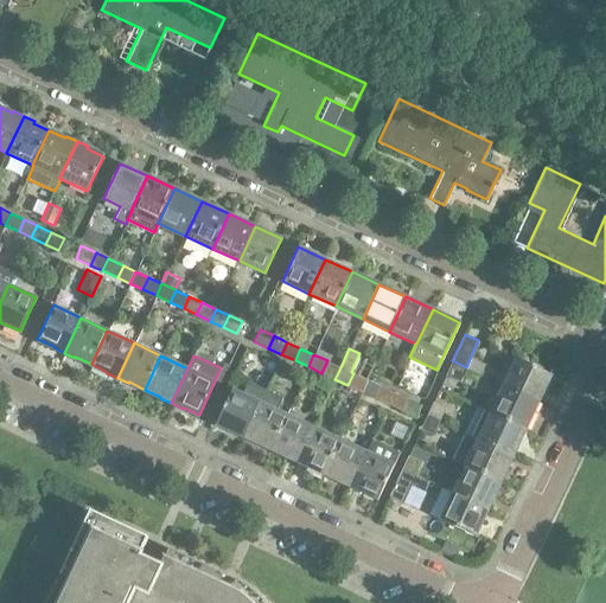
[(484,361),(471,355),(466,367),(478,372),(484,361)]
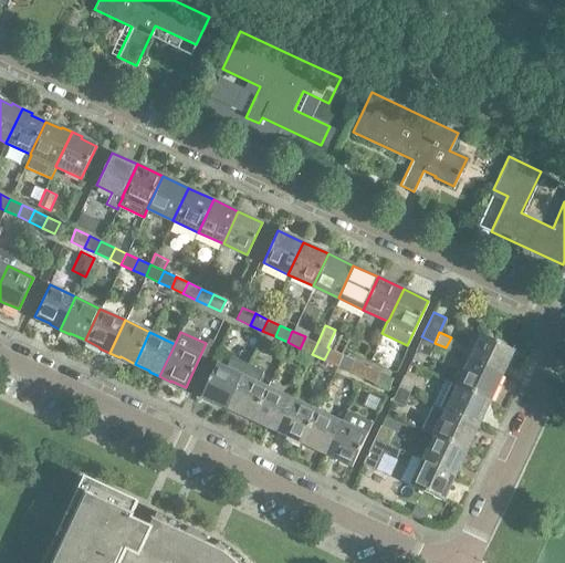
[(480,334),(469,358),(501,374),(506,364),(505,363),(512,348),(480,334)]
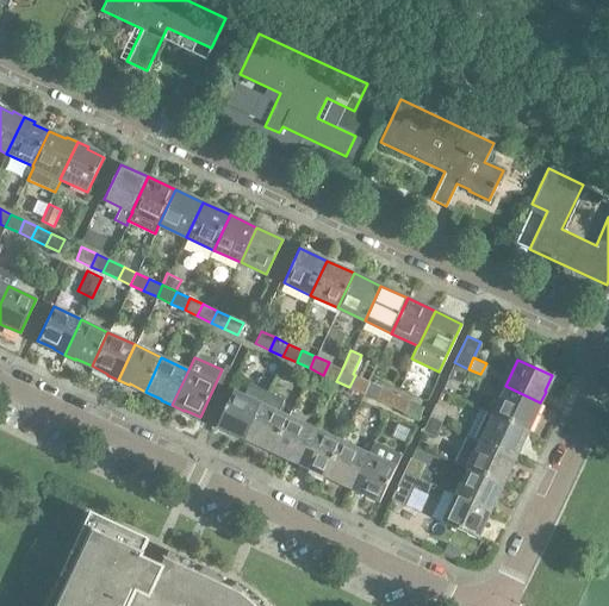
[(336,381),(342,369),(329,362),(323,375),(336,381)]
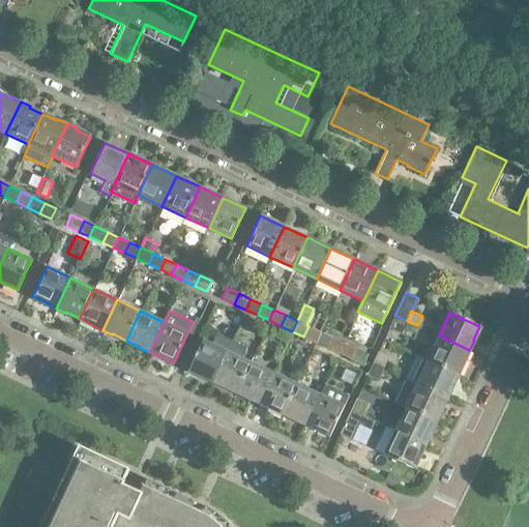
[(401,332),(407,321),(394,315),(389,327),(401,332)]
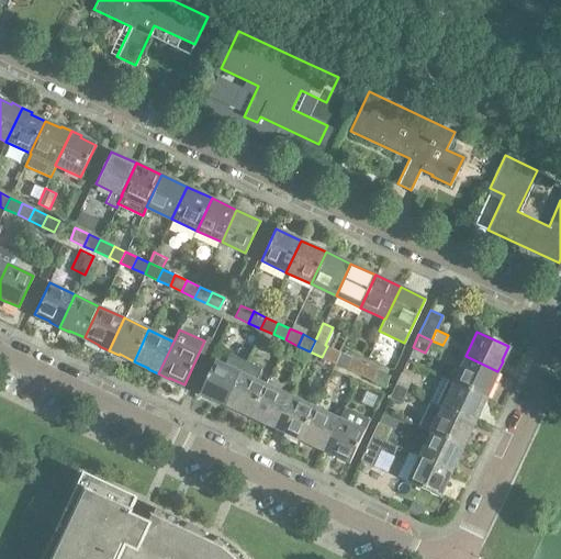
[(335,362),(339,351),(327,346),(322,357),(335,362)]
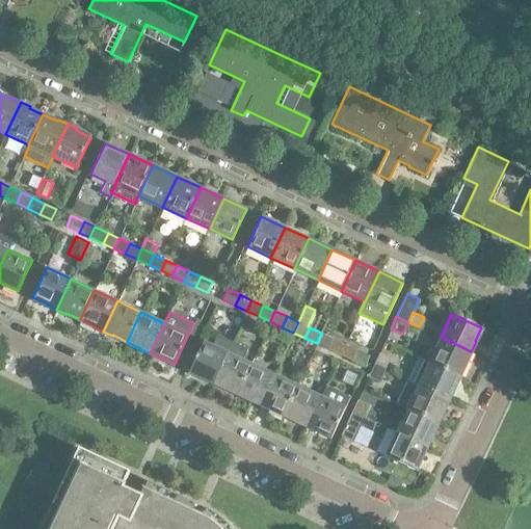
[(328,349),(333,338),(321,333),(317,343),(328,349)]
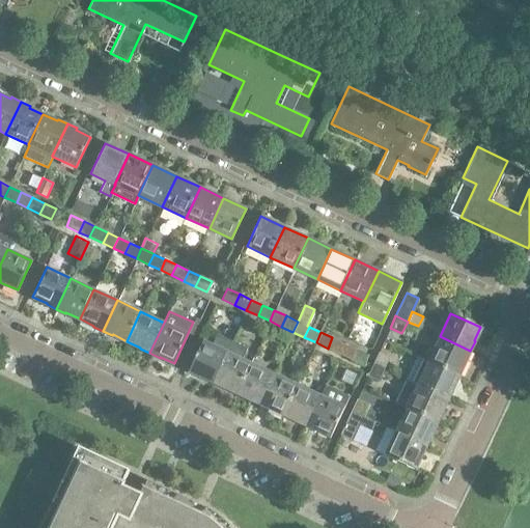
[(213,382),(232,340),(217,333),(212,343),(203,339),(189,369),(203,377),(202,378),(213,382)]
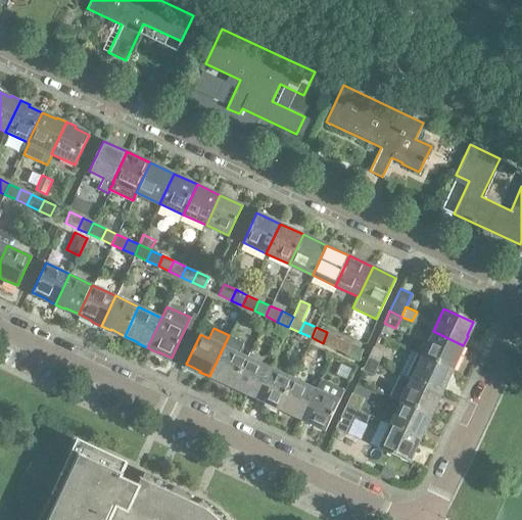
[(459,355),(463,345),(433,331),(422,355),(452,368),(458,355),(459,355)]
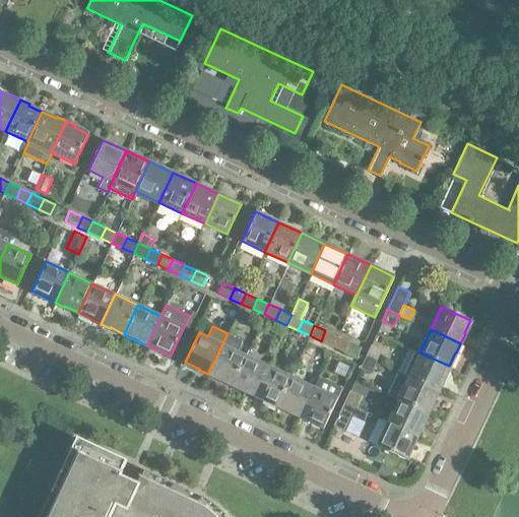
[(332,346),(337,336),(325,330),(321,341),(332,346)]
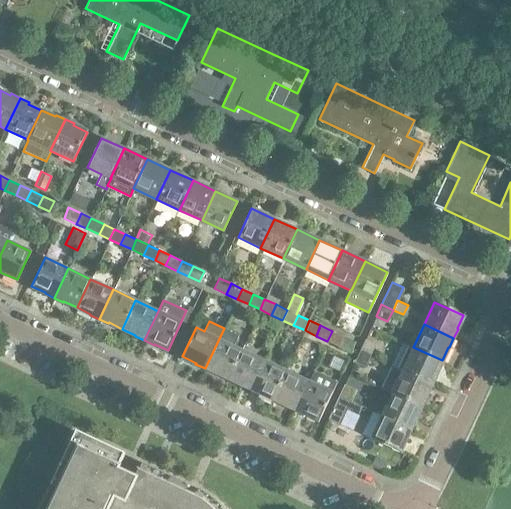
[(227,378),(241,349),(233,345),(238,334),(224,328),(205,368),(214,373),(214,372),(227,378)]
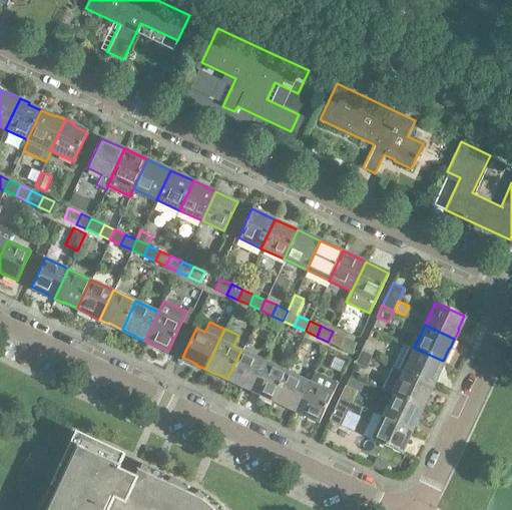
[(339,347),(344,337),(333,332),(328,342),(339,347)]
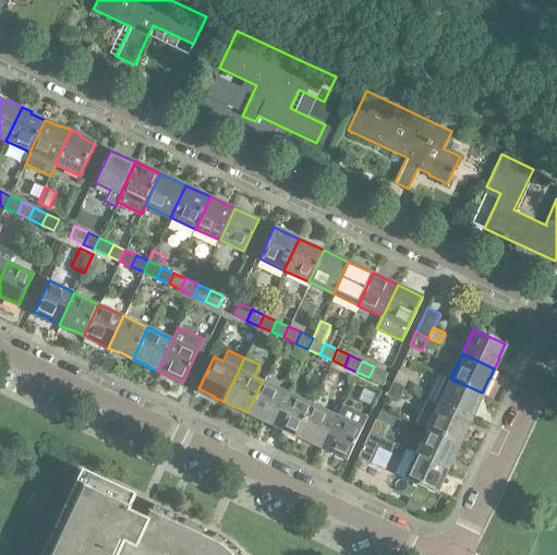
[(386,372),(374,366),(368,377),(380,383),(386,372)]
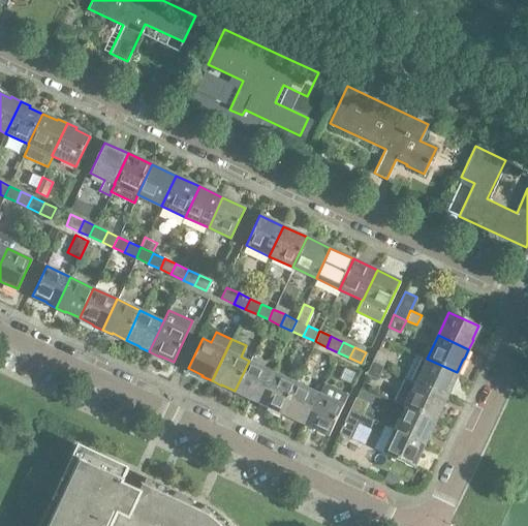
[(377,349),(372,362),(383,367),(390,354),(377,349)]
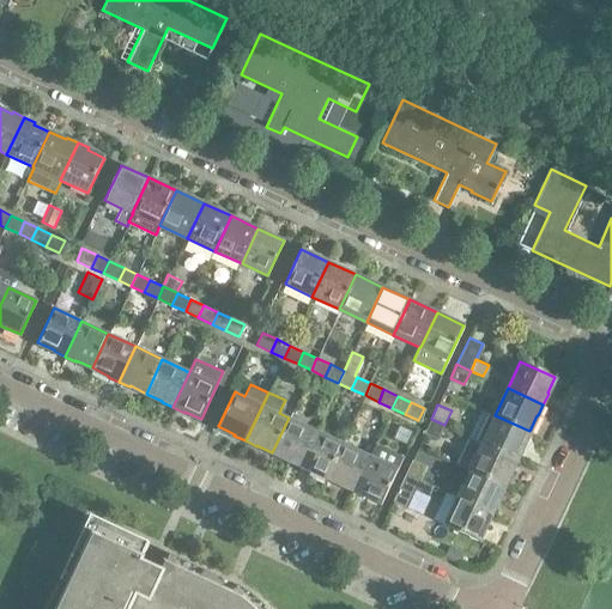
[(529,431),(495,415),(482,409),(470,436),(483,442),(483,443),(517,458),(523,448),(522,448),(529,431)]
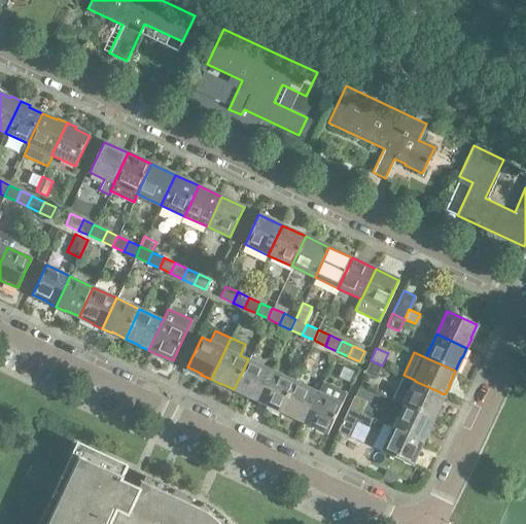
[(256,400),(271,371),(248,359),(234,389),(248,395),(247,396),(256,400)]
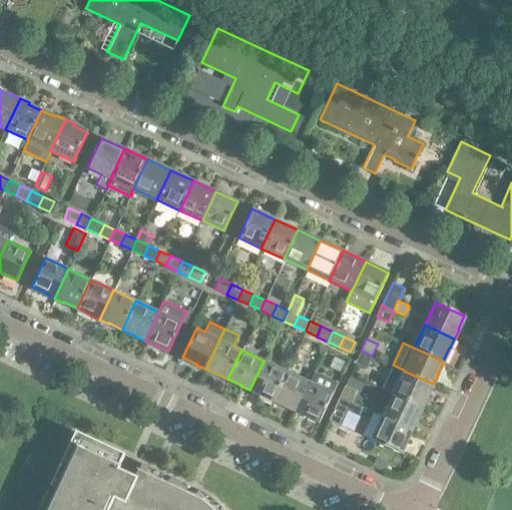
[(367,368),(372,356),(361,351),(355,362),(367,368)]
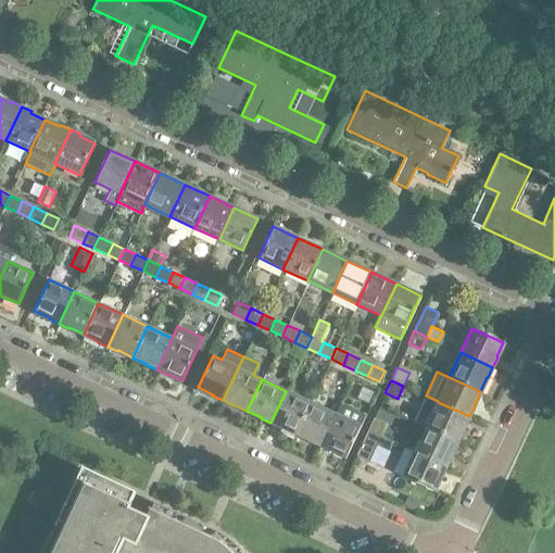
[(295,434),(311,402),(286,391),(270,423),(280,428),(281,426),(295,434)]
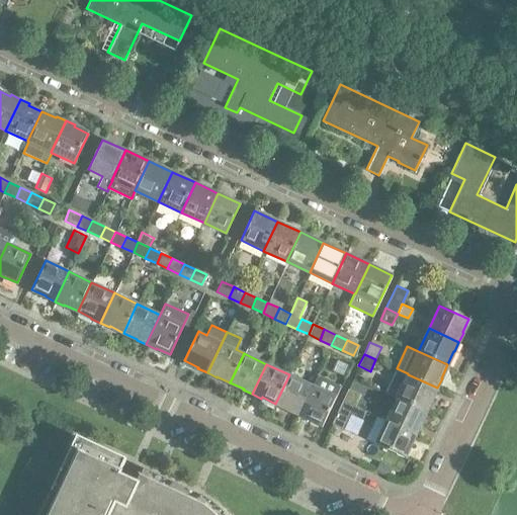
[(433,397),(437,388),(408,374),(408,373),(397,368),(386,392),(398,397),(426,410),(432,397),(433,397)]
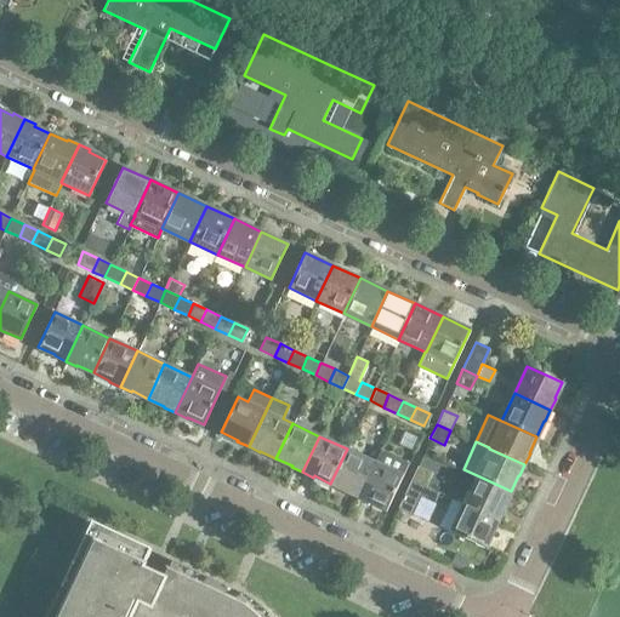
[(357,498),(374,462),(347,449),(330,484),(347,491),(346,492),(357,498)]
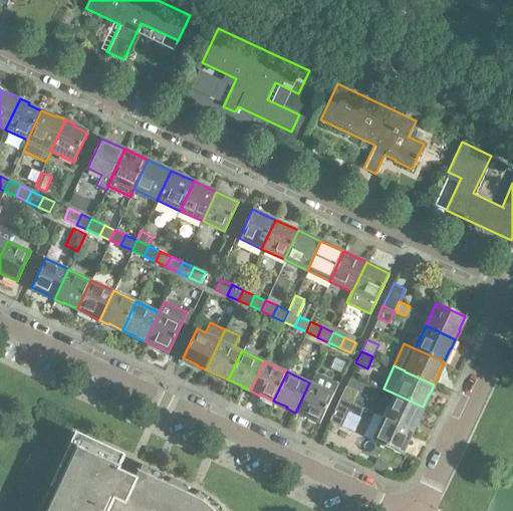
[(314,371),(309,382),(295,413),(304,417),(305,416),(319,422),(337,382),(314,371)]
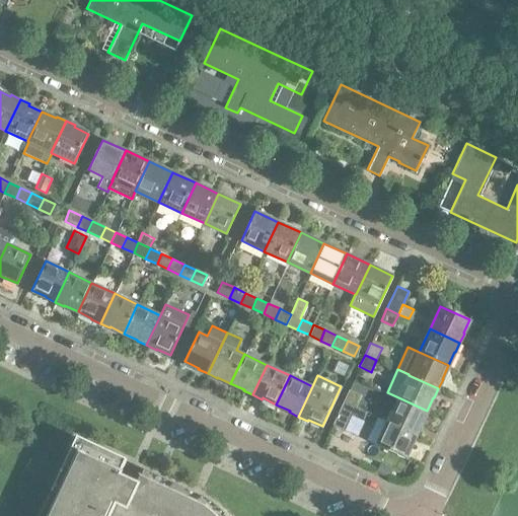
[(349,389),(344,399),(356,406),(360,394),(349,389)]
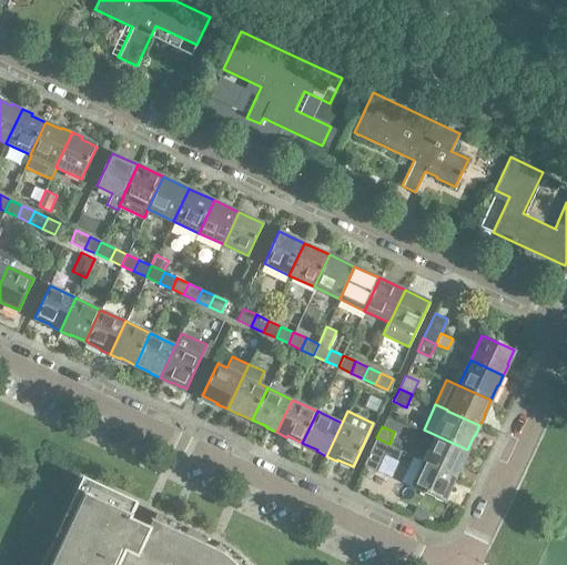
[(461,465),(467,450),(436,435),(424,460),(456,475),(462,465),(461,465)]
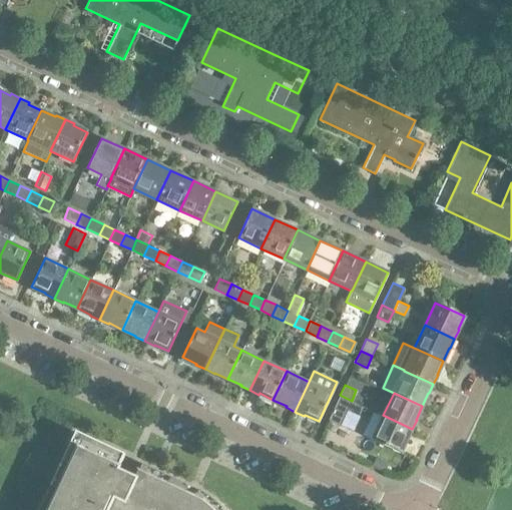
[(341,424),(347,410),(352,401),(340,395),(329,418),(341,424)]
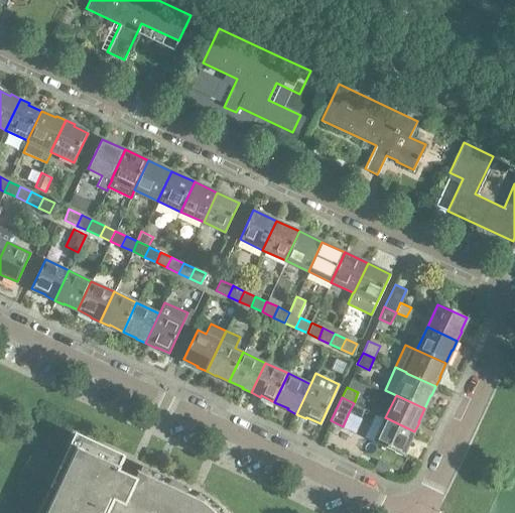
[(364,408),(354,403),(349,412),(360,417),(364,408)]
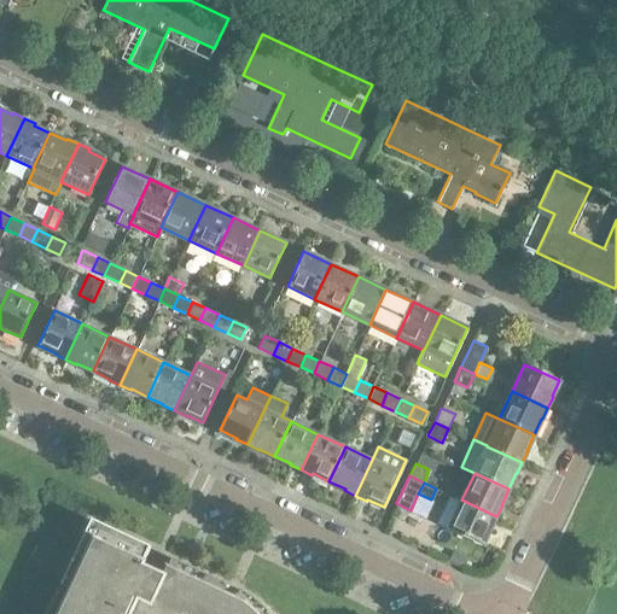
[(449,495),(436,522),(448,527),(483,544),(490,527),(492,527),(496,516),(461,500),(449,495)]
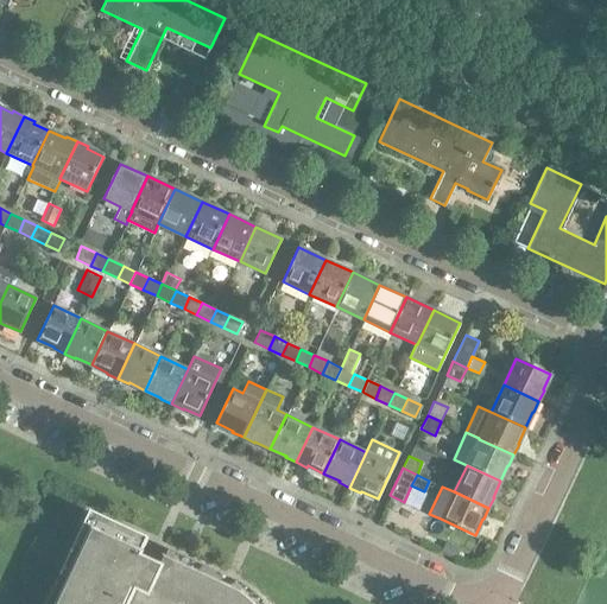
[(265,603),(264,601),(258,595),(251,589),(244,584),(235,579),(168,547),(159,567),(138,558),(147,538),(89,510),(45,603),(265,603)]
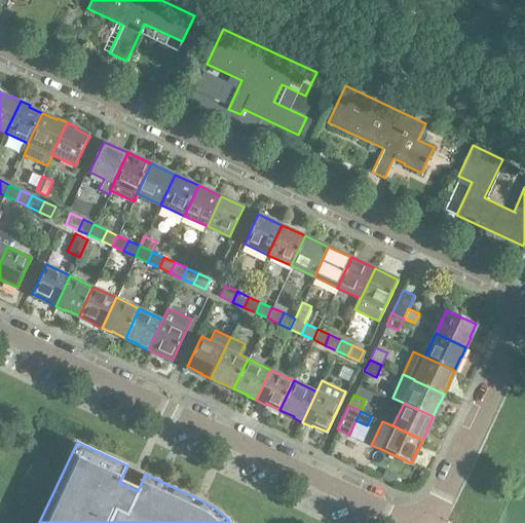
[(385,469),(381,476),(394,482),(397,474),(385,469)]
